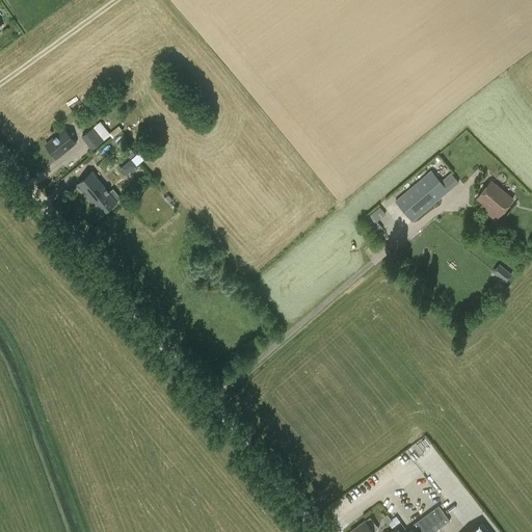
[(81,136),(91,150),(104,140),(94,127),(81,136)]
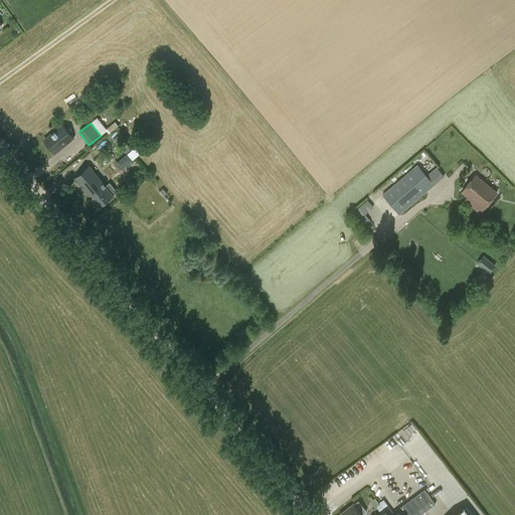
[(73,138),(62,125),(44,140),(54,153),(73,138)]
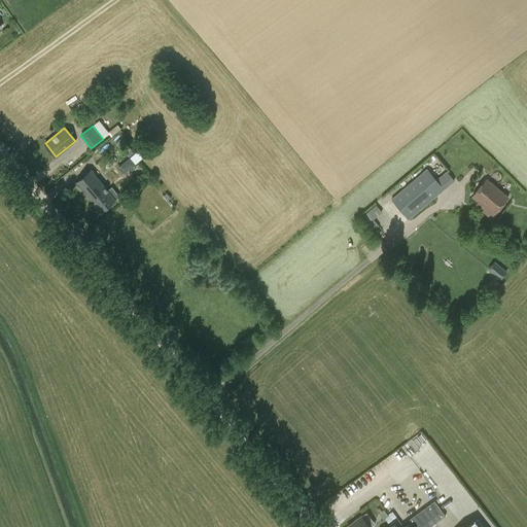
[(112,187),(108,190),(91,169),(76,181),(101,212),(119,197),(112,187)]
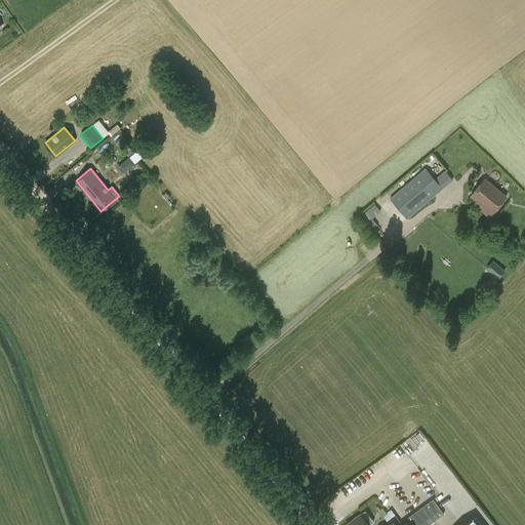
[(445,170),(435,179),(426,168),(390,199),(406,219),(443,189),(452,180),(445,170)]
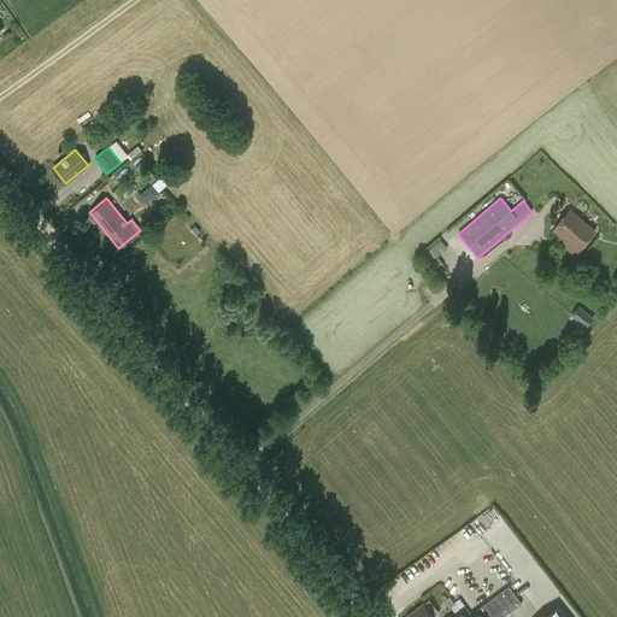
[(569,210),(553,230),(571,245),(568,250),(575,256),(595,231),(569,210)]
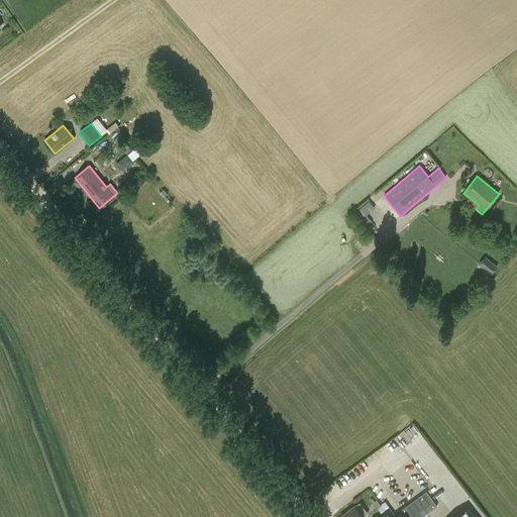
[(368,211),(364,206),(356,212),(360,217),(368,211)]
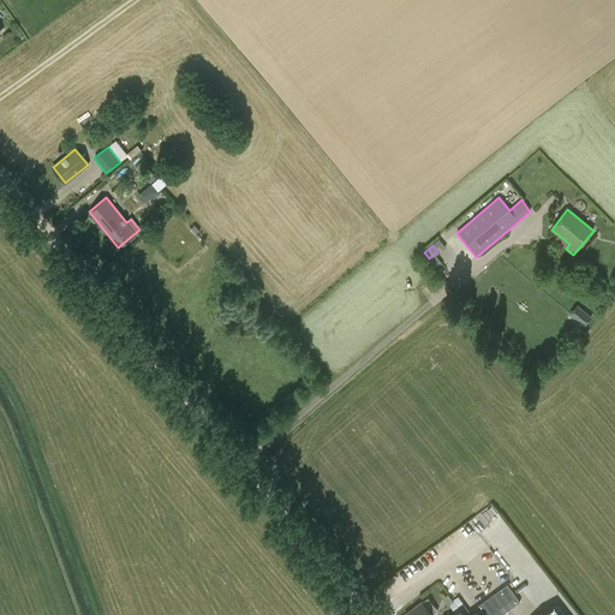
[(584,327),(591,317),(577,305),(569,315),(584,327)]
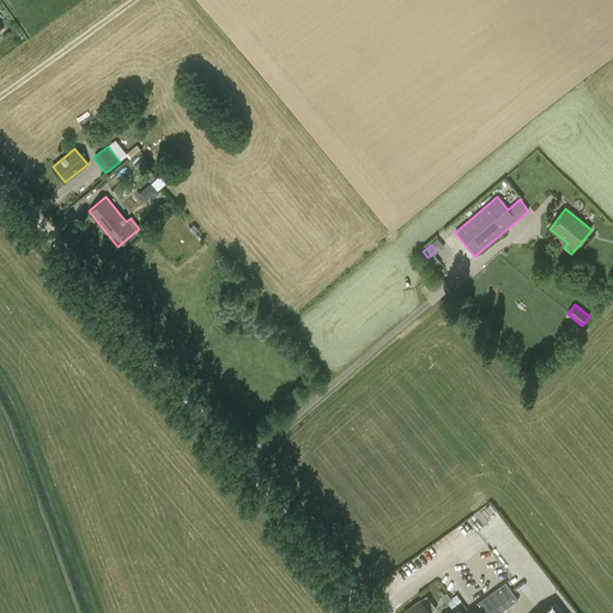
[(474,513),(460,523),(468,535),(483,525),(474,513)]
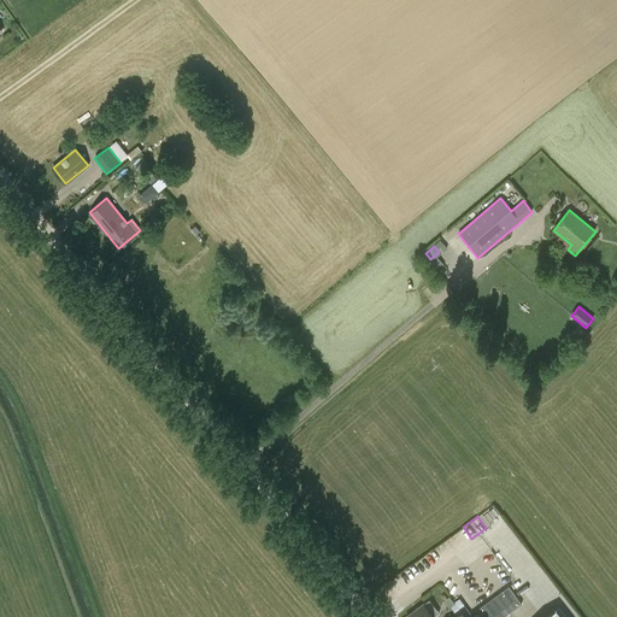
[(444,599),(454,613),(464,607),(454,592),(444,599)]
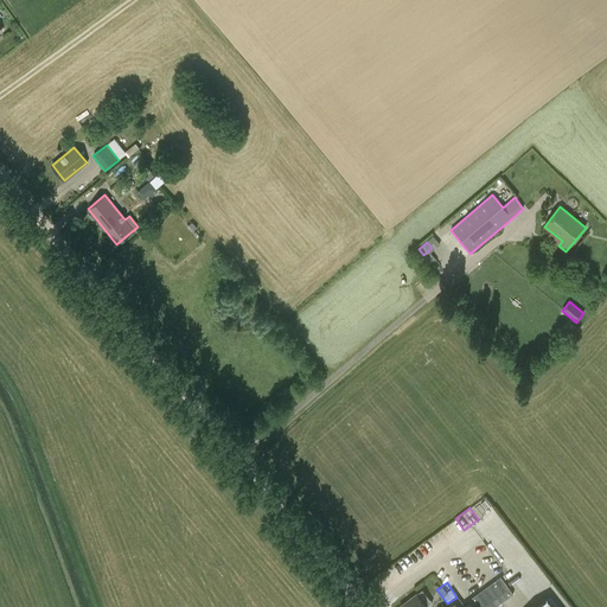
[(432,604),(422,590),(400,606),(427,606),(432,604)]
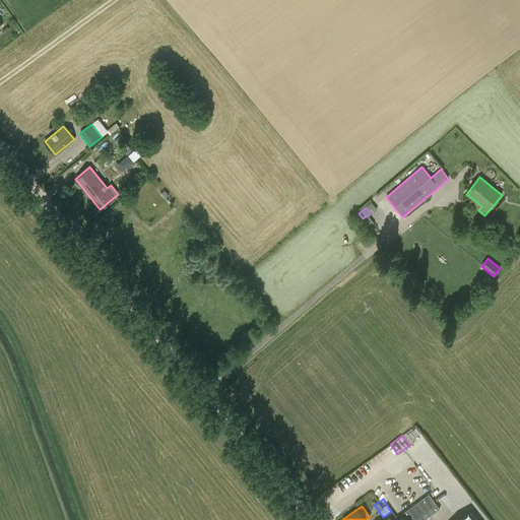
[(408,518),(409,519),(425,519),(418,511),(408,518)]
